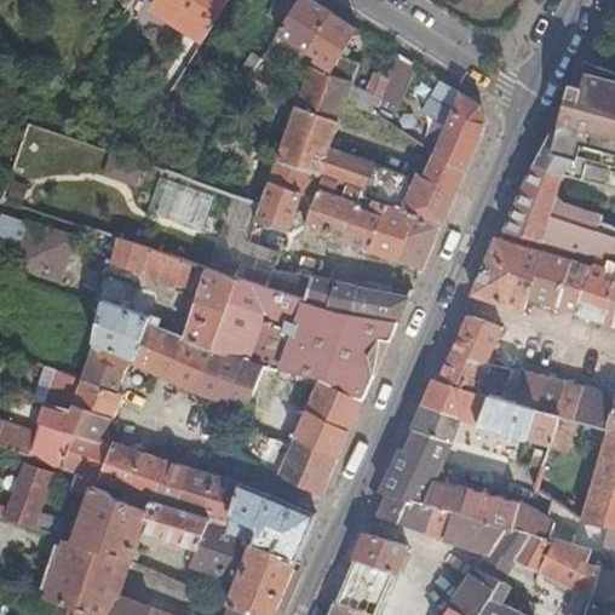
[(201,36),(223,0),(148,0),(147,3),(201,36)]
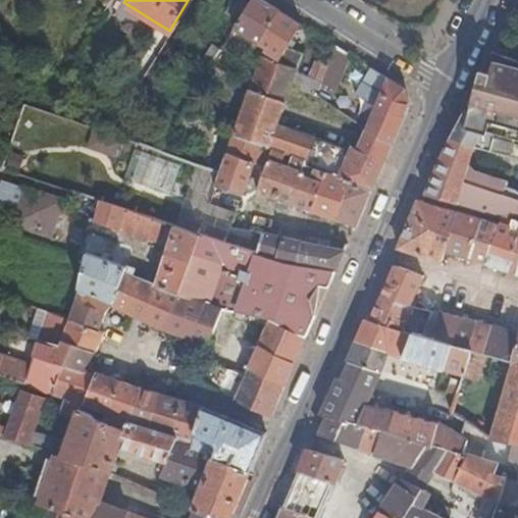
[(236,18),(246,3),(241,0),(229,0),(223,11),(236,18)]
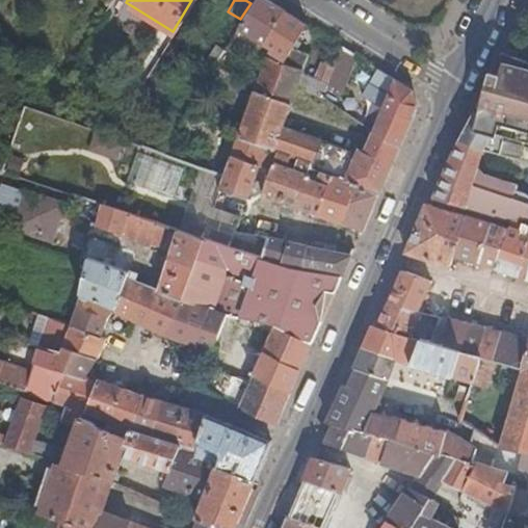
[(261,44),(282,9),(266,0),(252,0),(251,3),(240,19),(236,27),(261,44)]
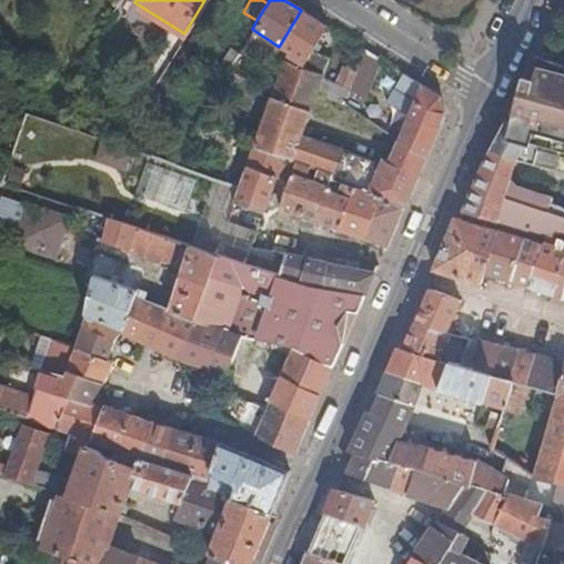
[(309,50),(325,24),(301,10),(279,47),(286,51),(280,60),(319,74),(325,57),(309,50)]
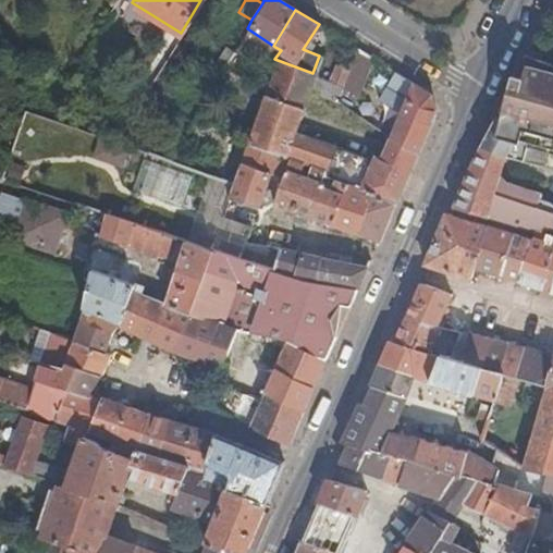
[(356,84),(371,57),(354,47),(347,69),(340,65),(336,74),(341,76),(356,84)]
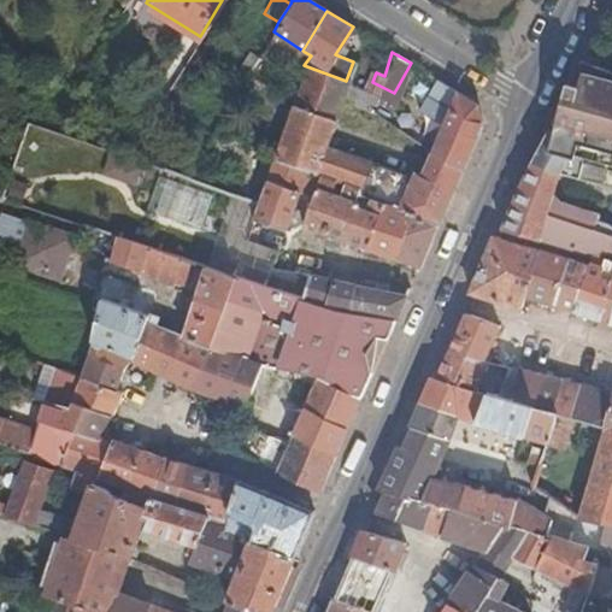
[(265,62),(258,57),(246,76),(254,80),(265,62)]
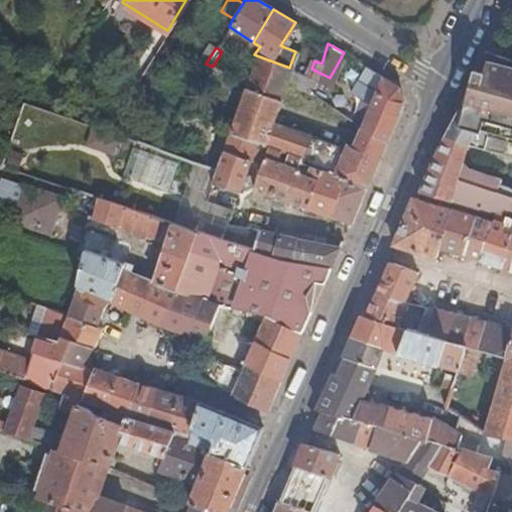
[(482,53),(444,135),(467,145),(511,156),(511,70),(503,69),(505,61),(482,53)]
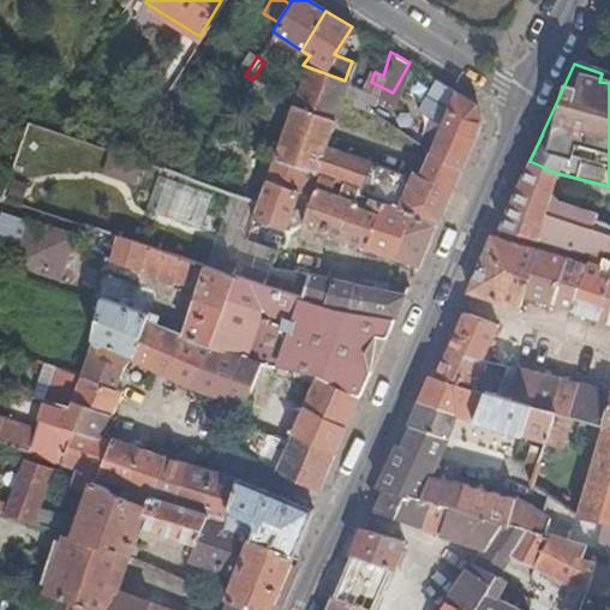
[(381,202),(435,222),(436,222),(460,167),(426,154),(428,150),(422,145),(419,153),(425,156),(418,174),(412,172),(406,186),(395,183),(399,172),(324,147),(340,99),(369,109),(374,95),(375,95),(368,91),(371,82),(365,79),(362,89),(347,84),(345,83),(345,81),(303,65),(293,97),(273,156),(280,159),(318,172),(358,189),(357,192),(381,202)]
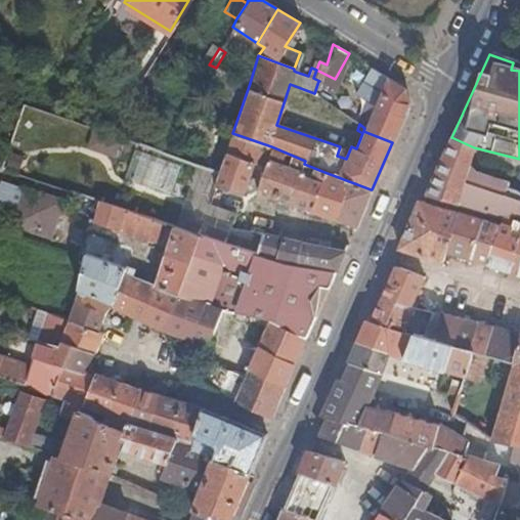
[(311,68),(316,70),(319,61),(314,60),(311,68)]
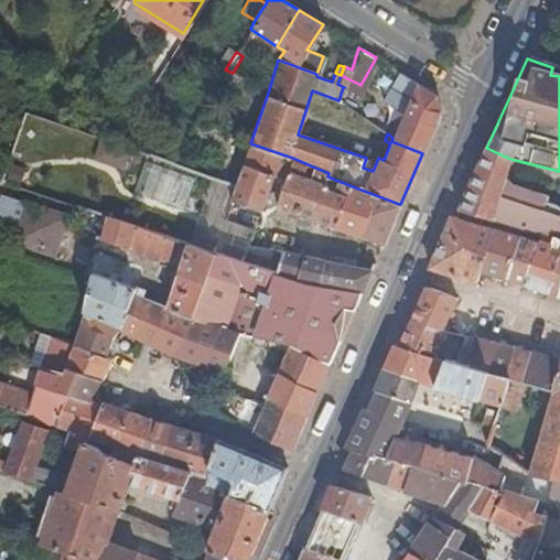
[(332,82),(335,73),(322,67),(319,77),(332,82)]
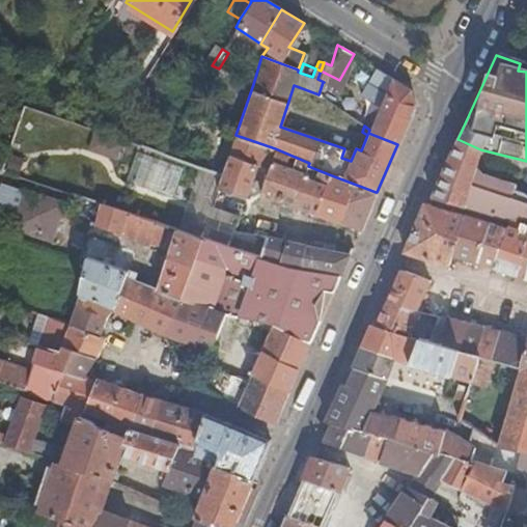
[(379,111),(408,121),(415,104),(411,90),(375,66),(360,91),(381,105),(379,111)]
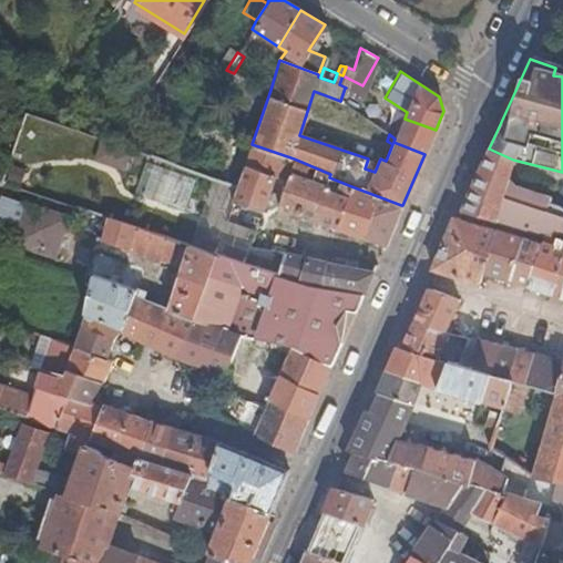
[(371,103),(377,94),(362,85),(347,78),(343,75),(339,84),(346,88),(345,88),(371,103)]
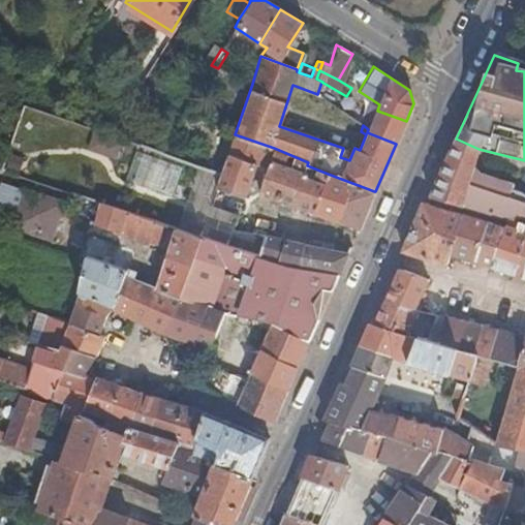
[(367,132),(396,144),(406,121),(377,111),(368,129),(367,132)]
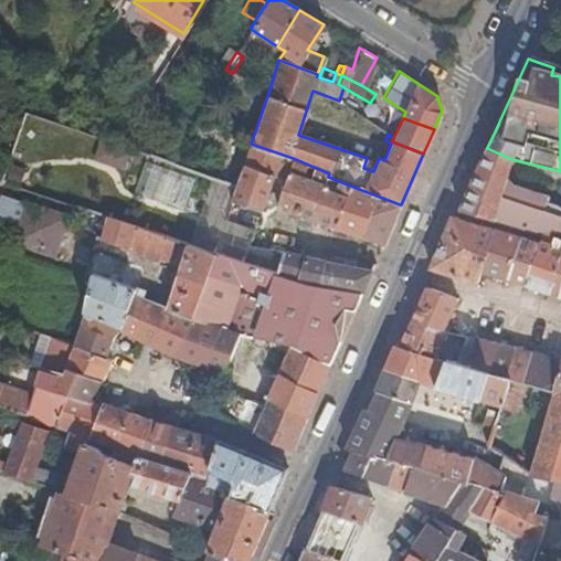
[(11,156),(49,168),(61,133),(22,119),(11,156)]
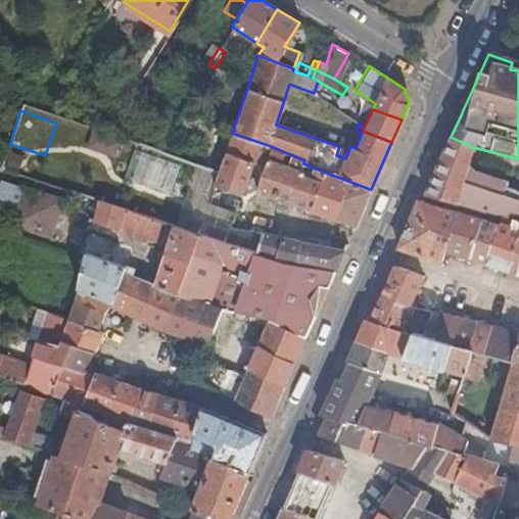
[(218,113),(215,123),(223,126),(226,116),(218,113)]
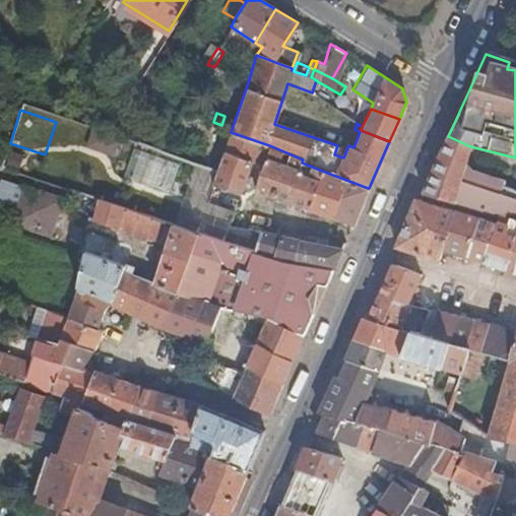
[(265,156),(269,145),(237,134),(231,132),(217,171),(213,184),(240,194),(251,160),(254,151),(265,156)]
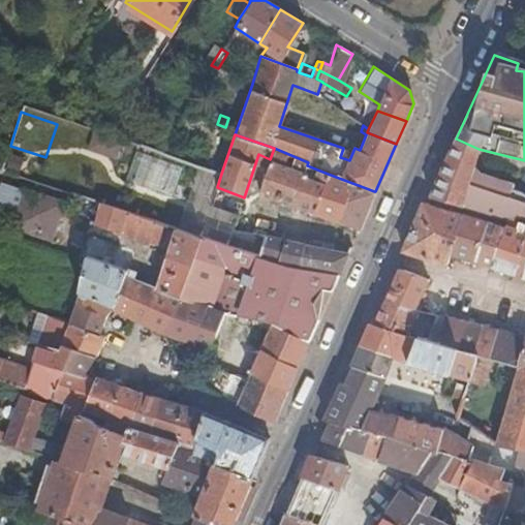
[(87,154),(109,159),(112,144),(90,139),(87,154)]
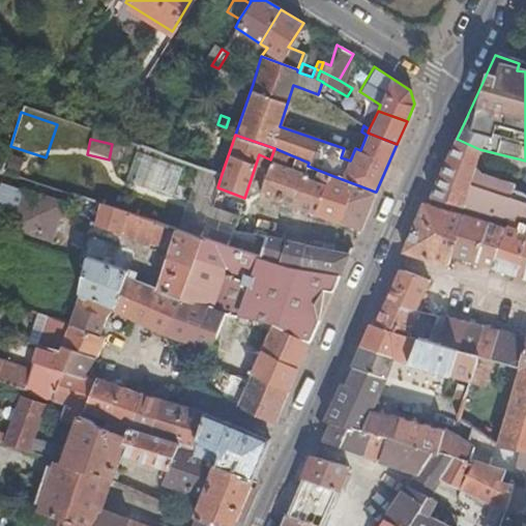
[(448,153),(430,196),(508,218),(509,217),(520,221),(525,222),(525,195),(519,191),(512,188),(515,182),(480,172),(474,166),(479,149),(457,139),(448,153)]
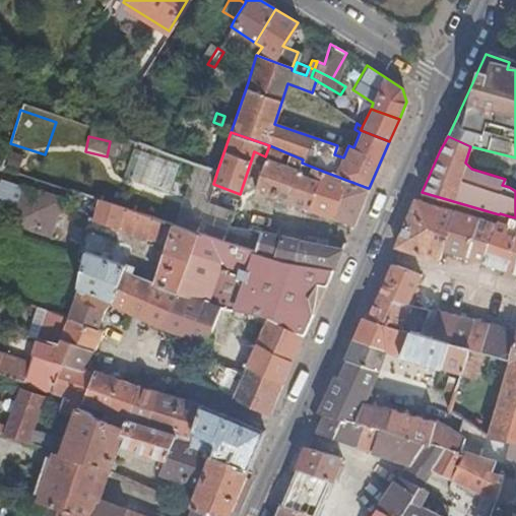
[(291,202),(307,208),(322,171),(302,163),(303,159),(269,145),(265,156),(264,157),(282,165),(300,171),(291,202)]
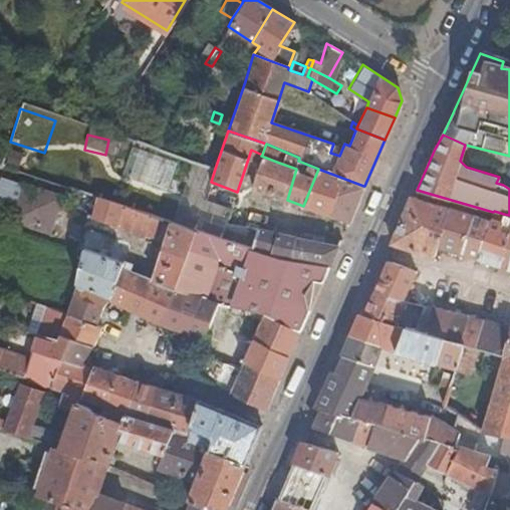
[(167,194),(176,161),(128,149),(118,182),(167,194)]
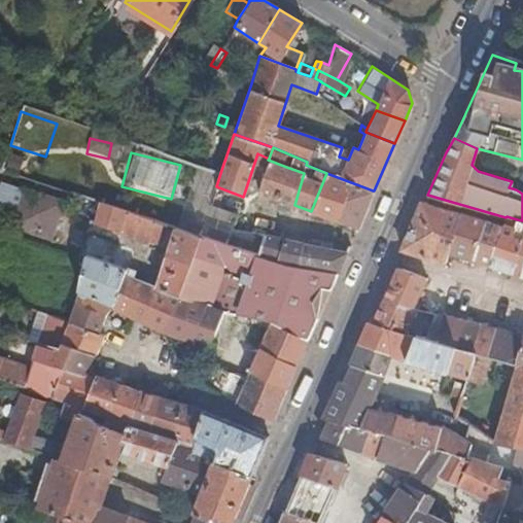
[(268,160),(269,159),(257,153),(254,163),(266,168),(268,160)]
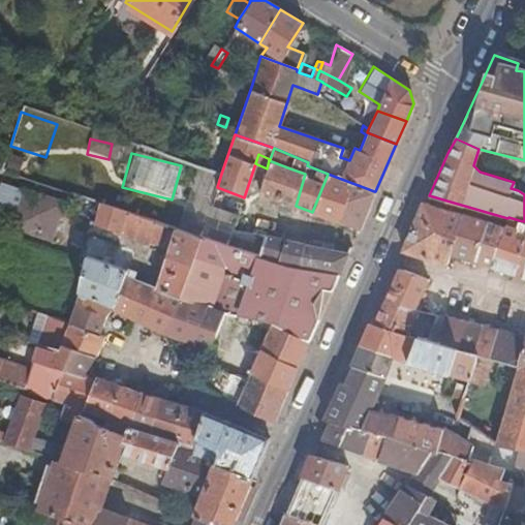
[(278,199),(287,167),(269,160),(267,168),(258,192),(278,199)]
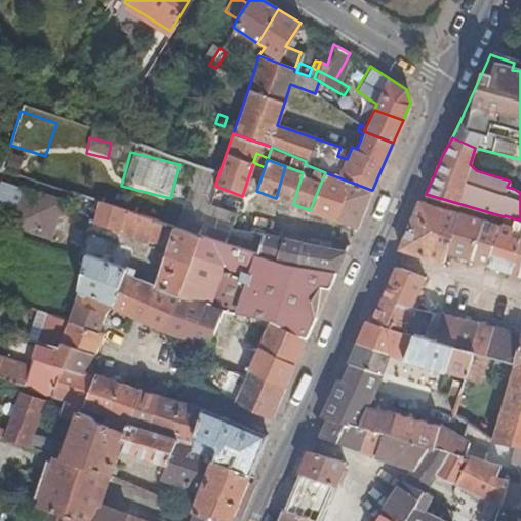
[(276,198),(293,204),(303,172),(285,166),(276,198)]
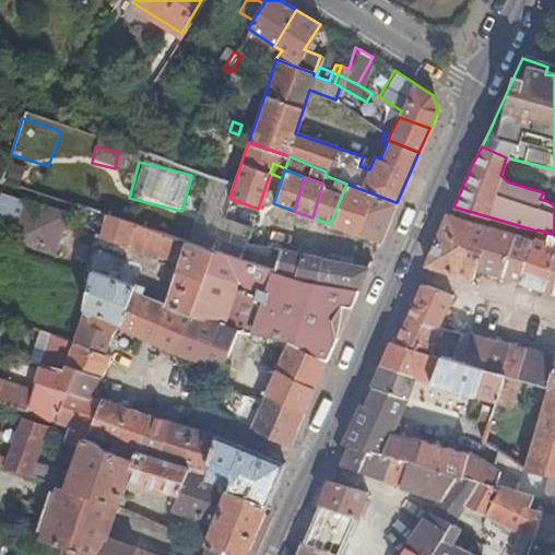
[(330,224),(380,241),(396,202),(346,184),(330,224)]
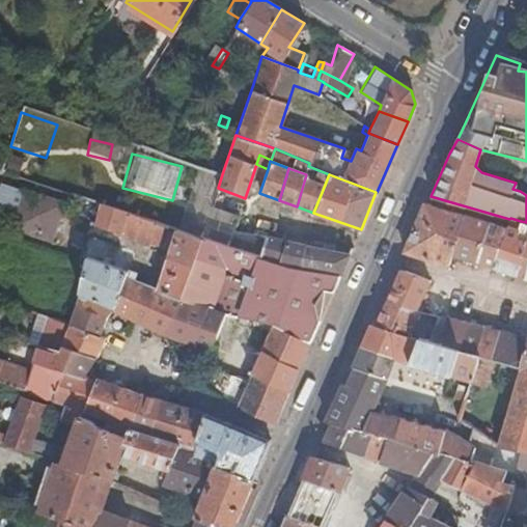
[(22,192),(9,228),(49,241),(60,204),(22,192)]
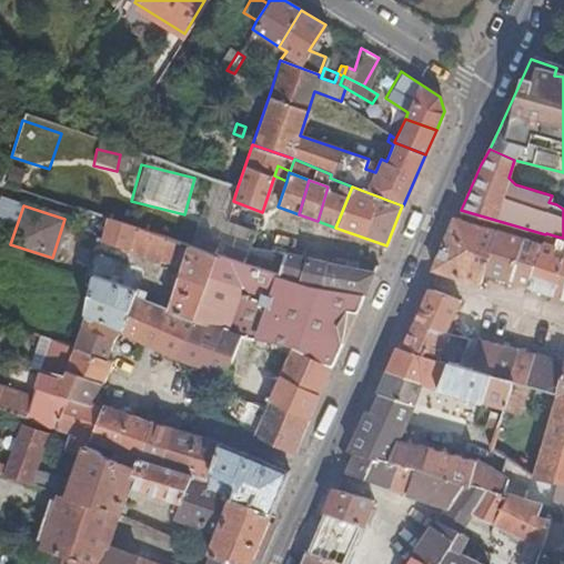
[(431,268),(435,269),(480,283),(483,271),(496,229),(457,217),(452,215),(431,268)]
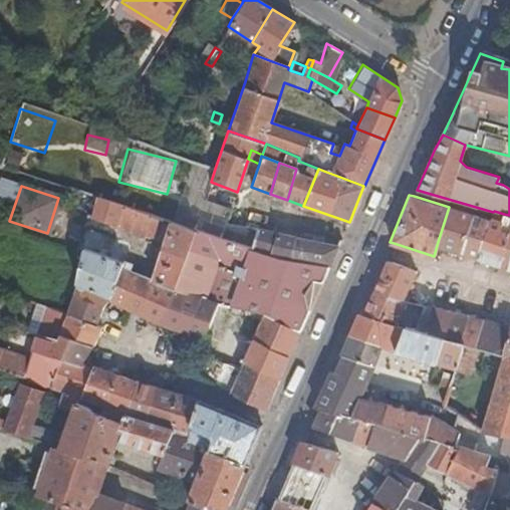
[(123,207),(96,198),(90,218),(117,226),(123,207)]
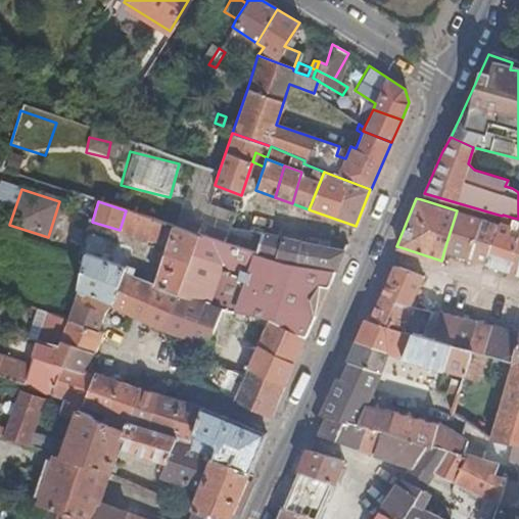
[(457,210),(444,249),(467,256),(479,216),(457,209),(457,210)]
